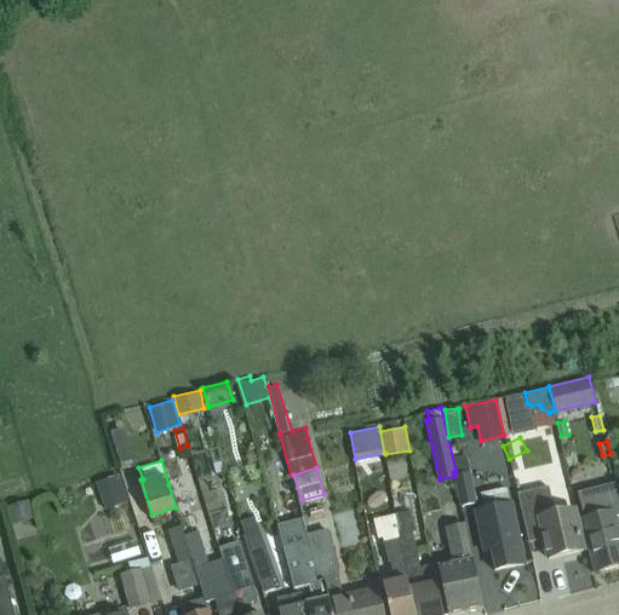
[(456,471),(453,472),(454,476),(460,504),(477,500),(470,469),(456,471)]
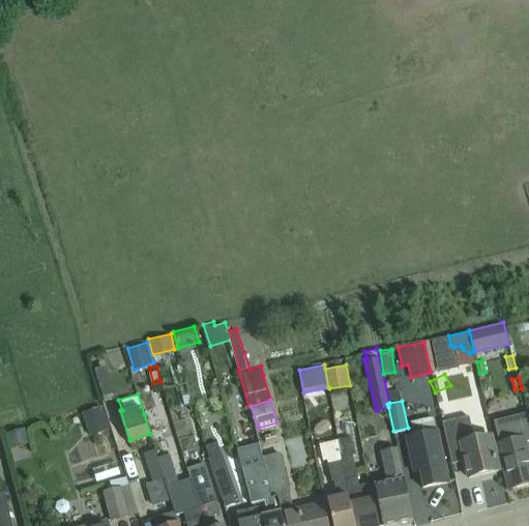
[(83,410),(90,433),(110,427),(103,404),(83,410)]
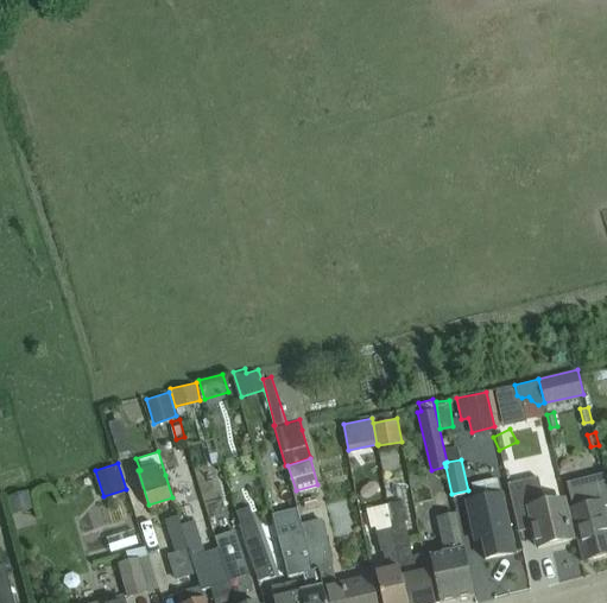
[(573,506),(571,507),(585,558),(606,551),(606,521),(602,505),(606,503),(606,471),(567,481),(573,506)]
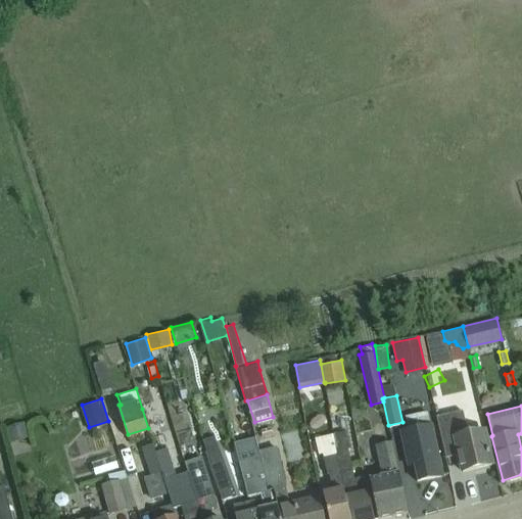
[(436,415),(441,436),(446,456),(459,453),(463,469),(492,462),(484,428),(468,432),(463,409),(436,415)]
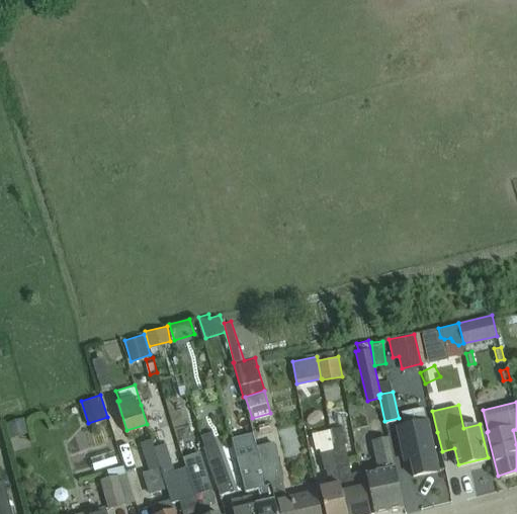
[(438,468),(428,420),(426,420),(423,406),(403,409),(406,424),(398,426),(404,451),(410,450),(414,473),(413,473),(413,475),(438,468)]
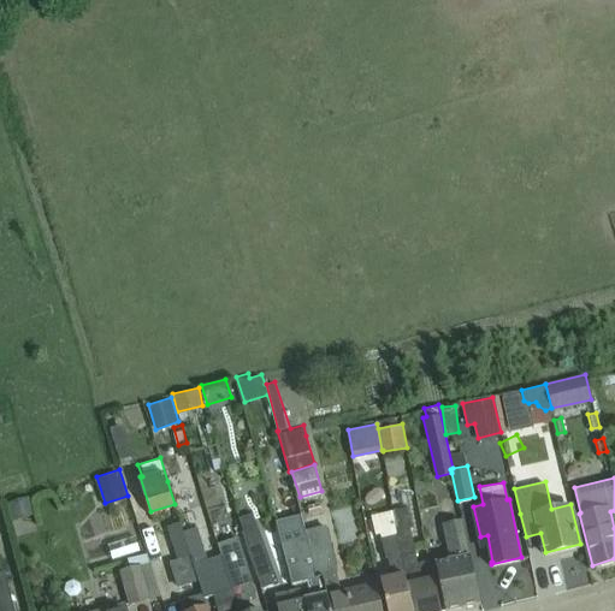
[(441,610),(435,576),(430,559),(417,562),(409,527),(413,526),(408,505),(392,509),(397,531),(397,533),(406,573),(414,610),(441,610)]
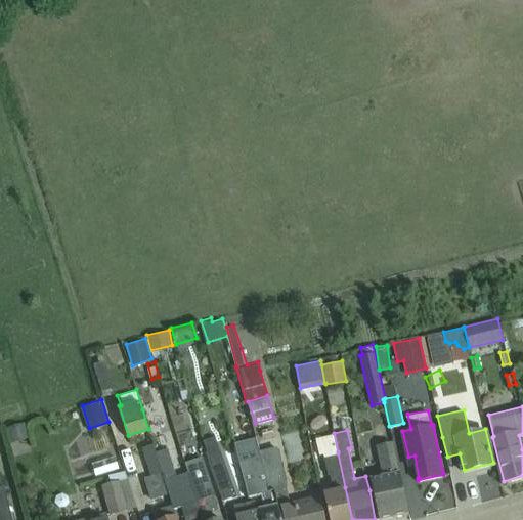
[(247,447),(237,449),(240,460),(241,466),(248,496),(262,493),(265,508),(259,509),(261,519),(281,519),(275,490),(270,491),(262,455),(260,455),(257,440),(253,438),(248,439),(246,443),(247,447)]
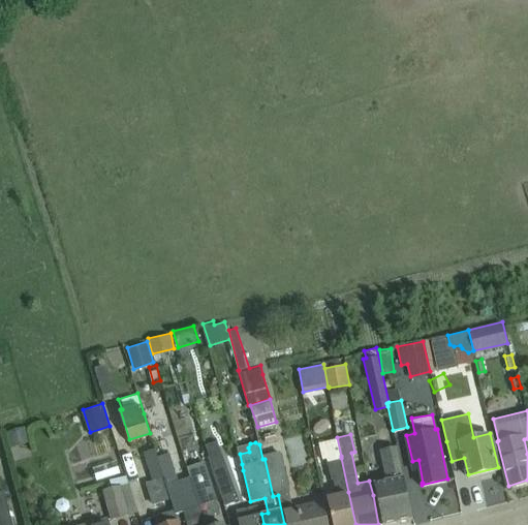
[(385,476),(369,481),(373,495),(378,524),(381,524),(408,519),(412,518),(396,444),(379,449),(385,476)]
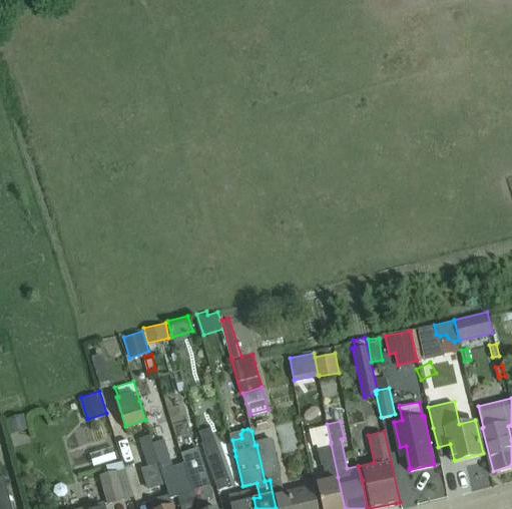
[(149,434),(139,438),(146,460),(148,465),(158,462),(152,442),(149,434)]
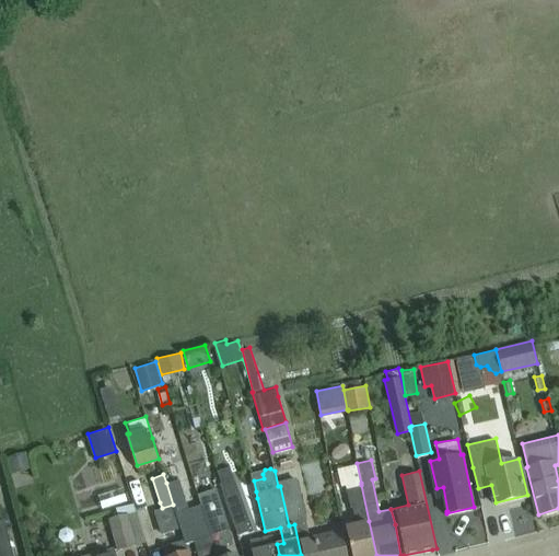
[(117,495),(143,488),(139,476),(114,483),(117,495)]
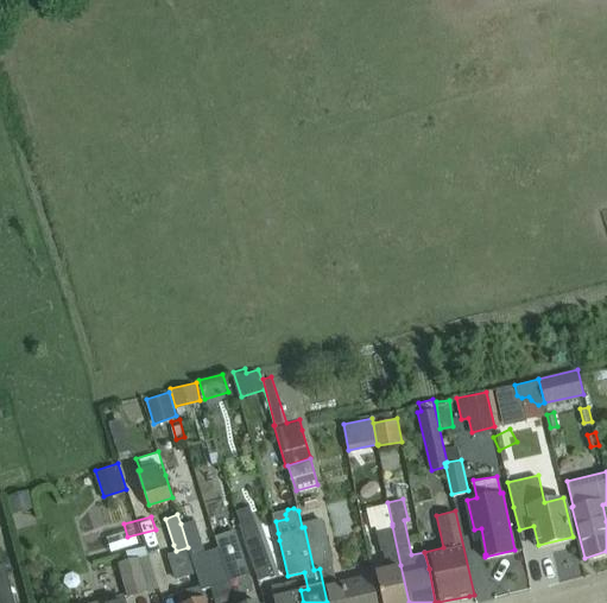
[(303,522),(304,527),(314,570),(320,569),(327,602),(378,602),(375,592),(372,575),(339,582),(336,583),(333,565),(334,564),(323,518),(303,522)]
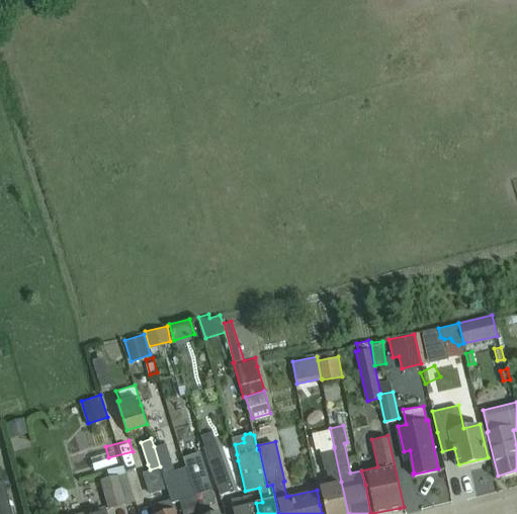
[(218,442),(204,446),(220,493),(233,489),(218,442)]
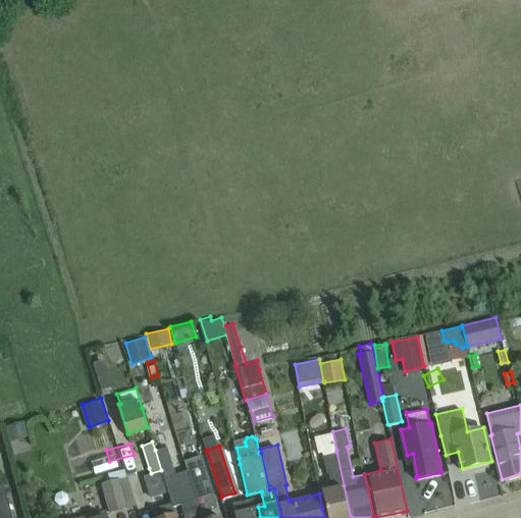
[(328,517),(351,517),(344,485),(336,452),(323,455),(326,472),(329,471),(333,488),(323,490),(328,517)]
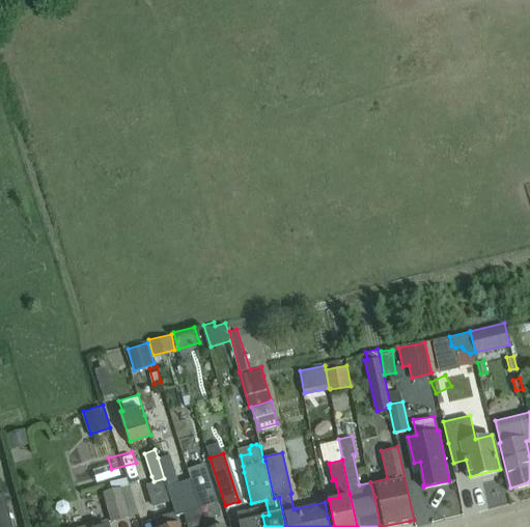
[(187,468),(190,477),(205,526),(226,526),(226,525),(219,526),(218,526),(213,510),(220,507),(205,462),(187,468)]
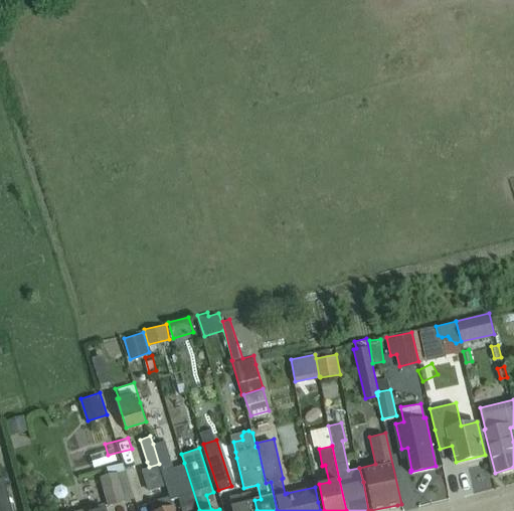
[(133,496),(122,461),(107,466),(109,474),(102,476),(109,503),(133,496)]
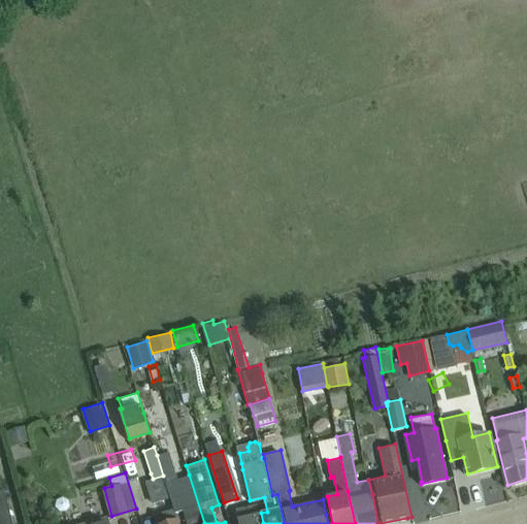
[(187,523),(204,523),(189,475),(166,482),(169,492),(174,508),(173,508),(175,512),(183,509),(187,523)]
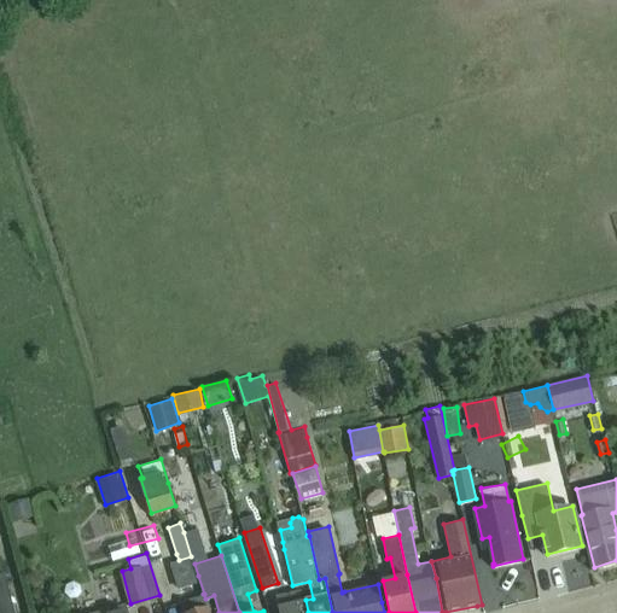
[(0,612),(16,612),(5,571),(0,572),(0,612)]
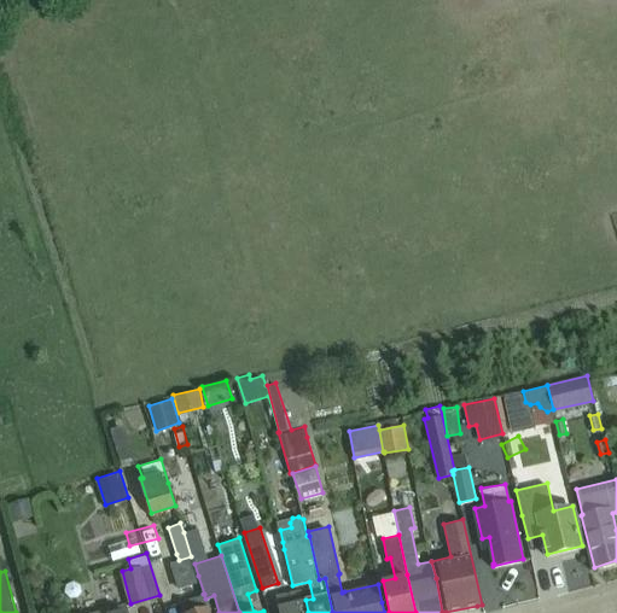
[(308,612),(306,600),(303,601),(301,589),(277,595),(280,612),(308,612)]
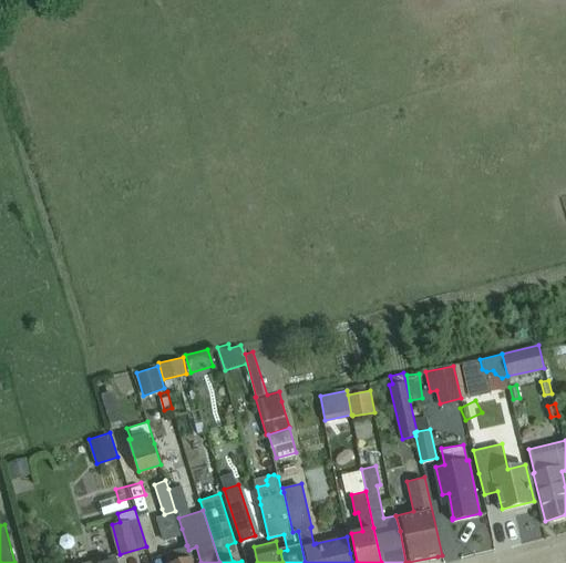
[(192,562),(188,550),(186,545),(165,552),(168,562),(192,562)]
